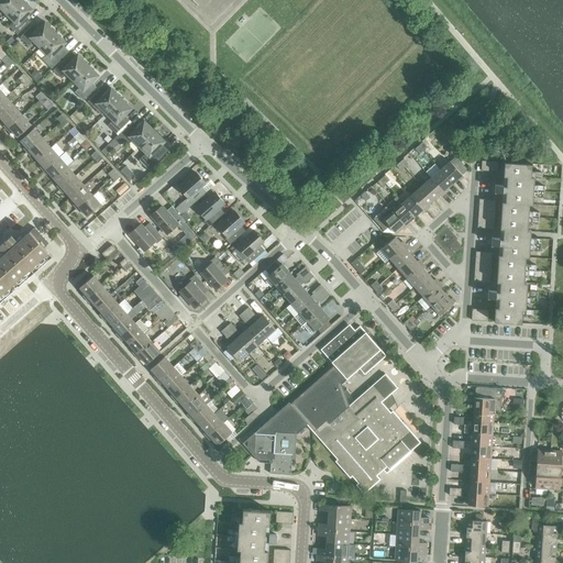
[(0,0),(0,8),(7,15),(21,0),(0,0)]
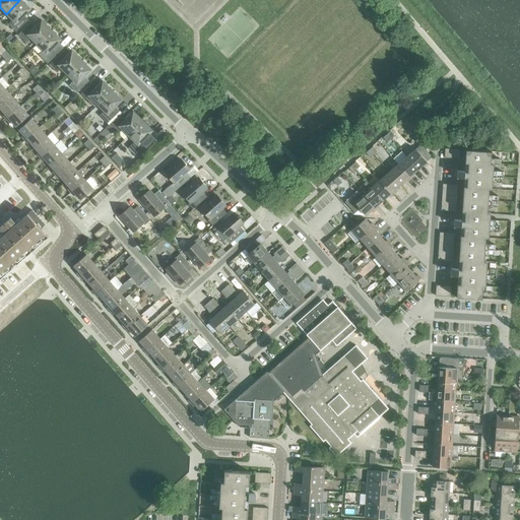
[(20,0),(19,0),(6,14),(12,20),(8,24),(15,33),(26,21),(22,17),(29,9),(20,0)]
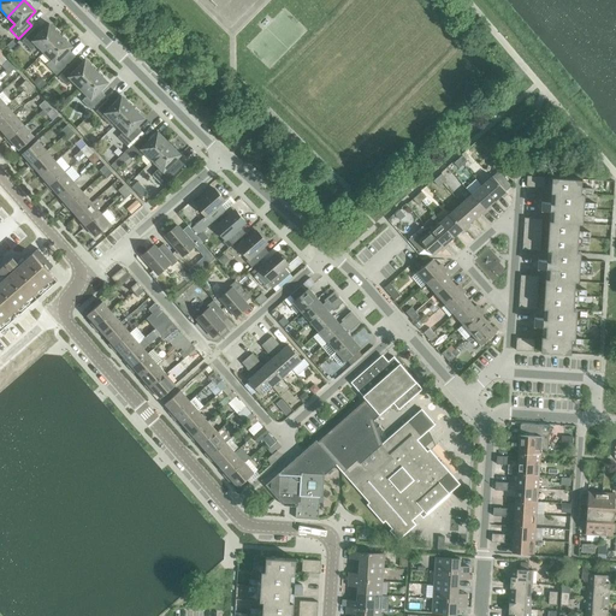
[(36,46),(43,53),(60,36),(48,24),(40,34),(34,29),(22,41),(30,51),(36,46)]
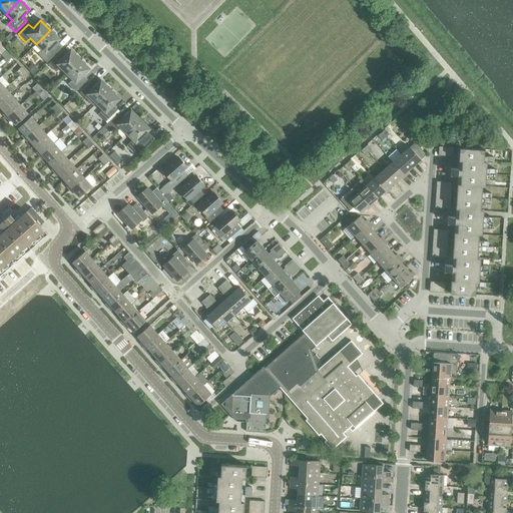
[(50,30),(36,44),(42,50),(38,54),(46,63),(57,52),(52,47),(59,39),(50,30)]
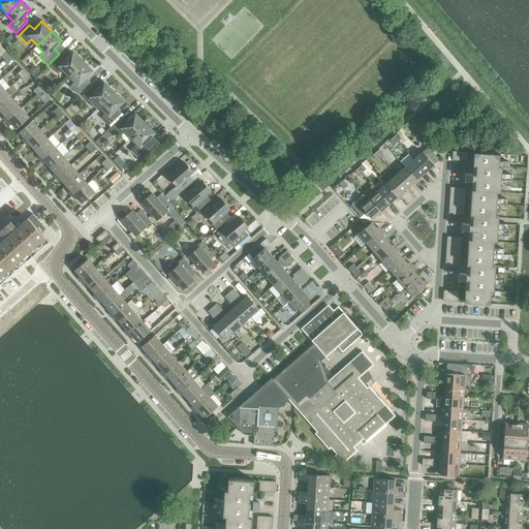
[(62,69),(68,76),(83,61),(72,52),(65,60),(60,56),(50,66),(57,74),(62,69)]
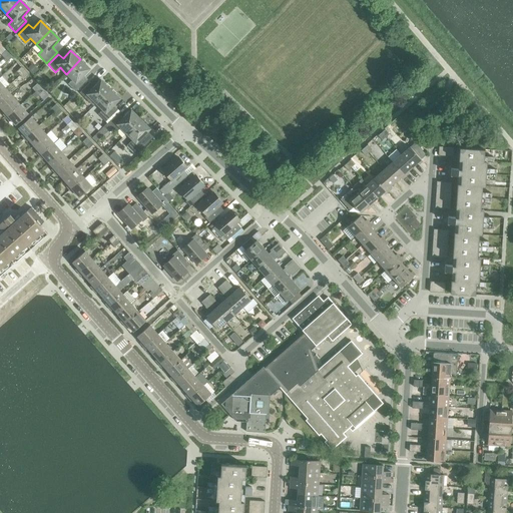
[(80,59),(66,74),(72,80),(68,84),(75,91),(86,81),(82,77),(89,69),(80,59)]
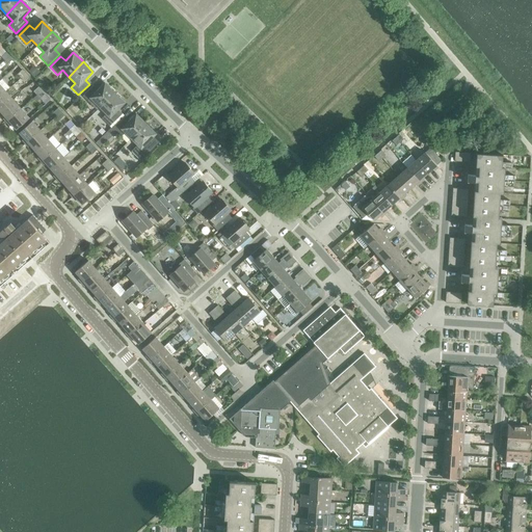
[(34,65),(29,71),(34,77),(40,72),(34,65)]
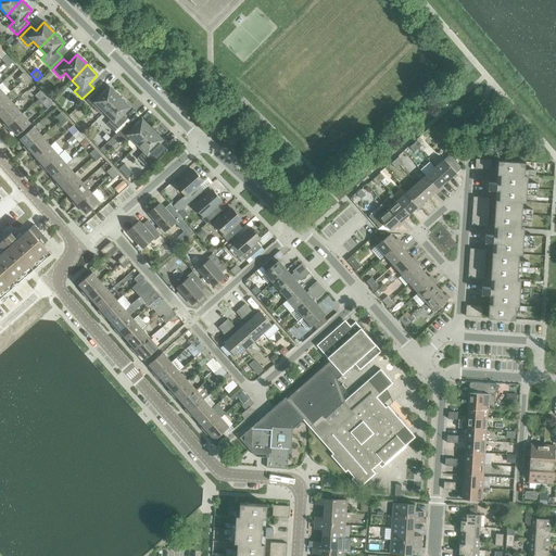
[(93,102),(104,113),(119,97),(109,87),(101,96),(96,90),(87,100),(91,105),(93,102)]
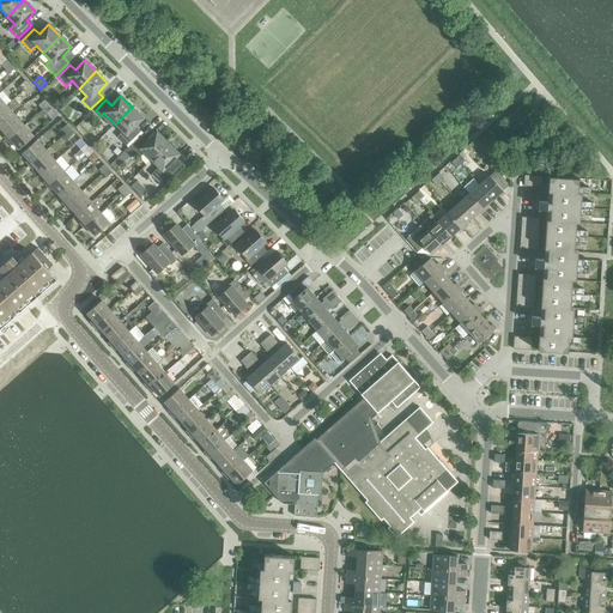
[(0,128),(14,115),(6,105),(0,110),(0,128)]
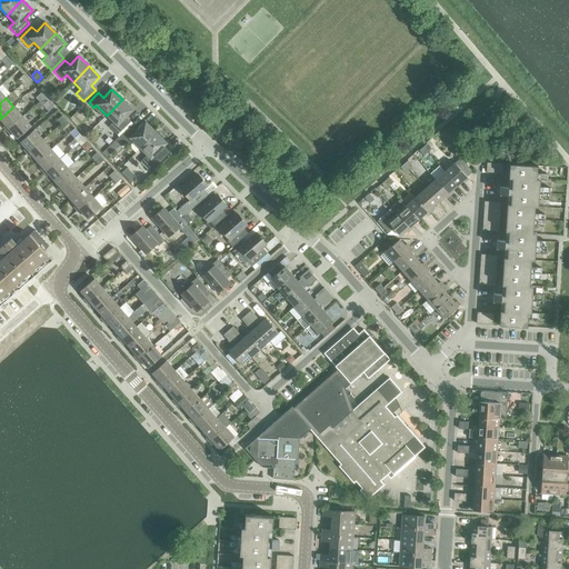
[(122,99),(107,116),(113,122),(109,127),(117,135),(129,123),(125,119),(132,110),(122,99)]
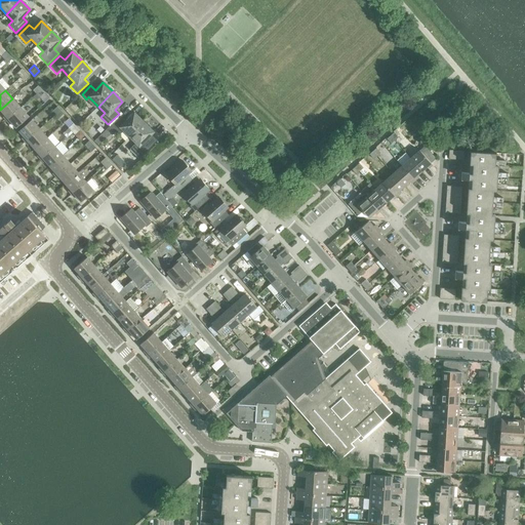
[(3,117),(6,120),(21,108),(12,98),(0,110),(5,116),(3,117)]
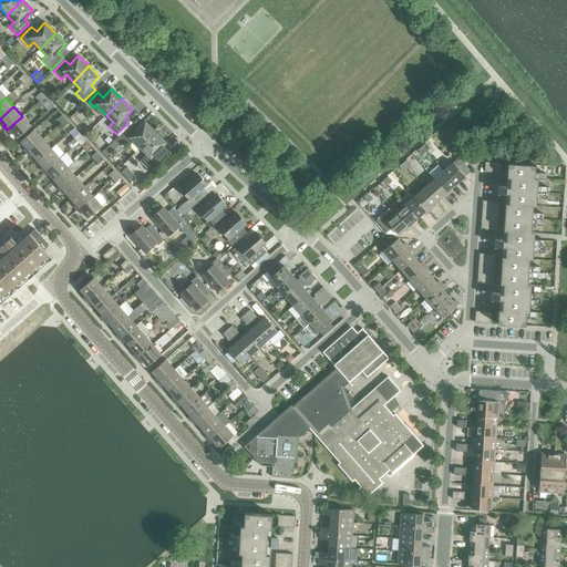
[(22,116),(7,130),(9,134),(11,132),(17,138),(31,126),(22,116)]
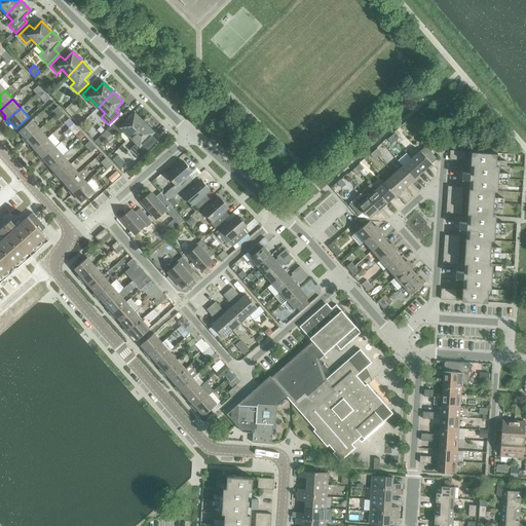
[(123,130),(129,138),(144,122),(134,113),(126,121),(120,115),(108,128),(113,134),(115,132),(118,136),(123,130)]
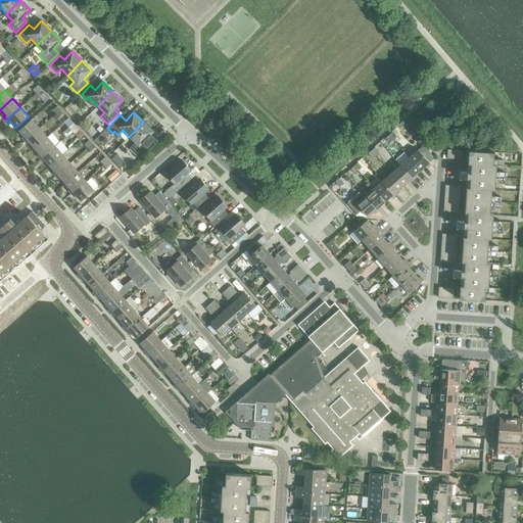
[(21,138),(25,141),(39,129),(31,120),(18,131),(24,136),(21,138)]
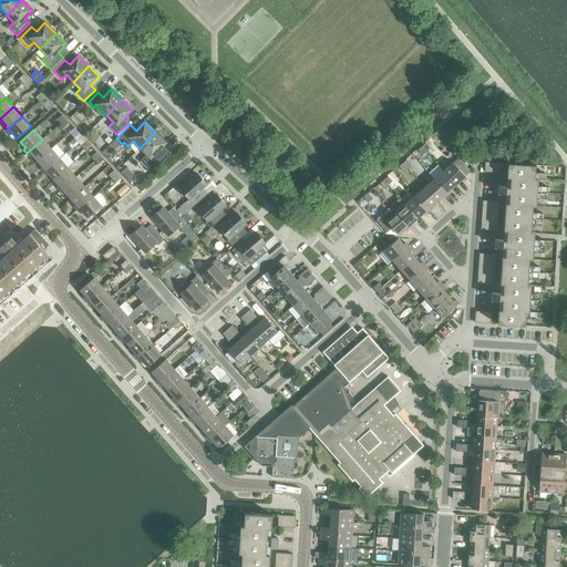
[(155,132),(140,148),(146,155),(140,162),(150,172),(163,157),(157,152),(165,143),(155,132)]
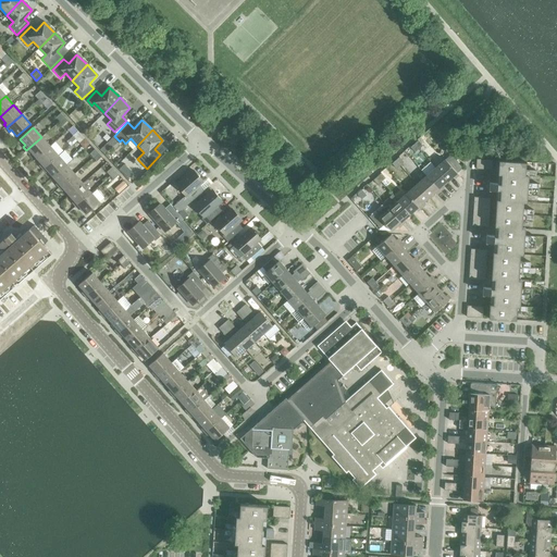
[(32,152),(36,158),(50,146),(41,137),(26,150),(29,155),(32,152)]
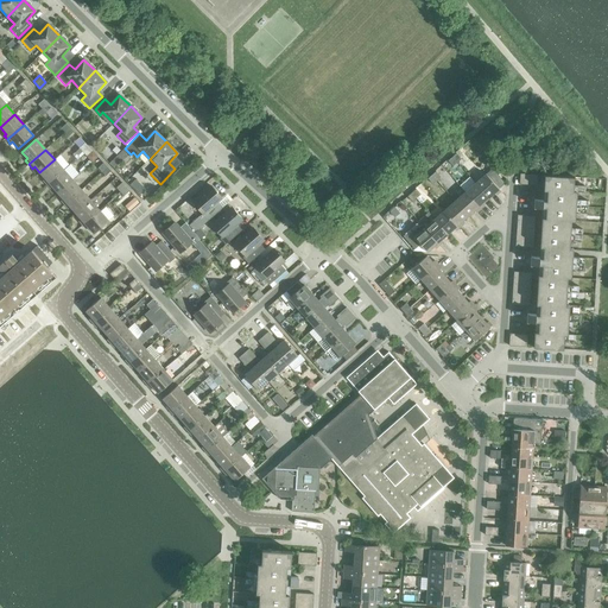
[(43,181),(46,184),(63,170),(55,159),(39,172),(45,178),(43,181)]
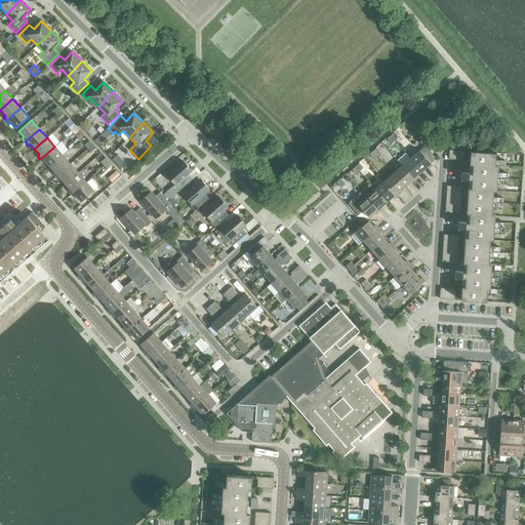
[(77,138),(68,147),(70,150),(79,140),(77,138)]
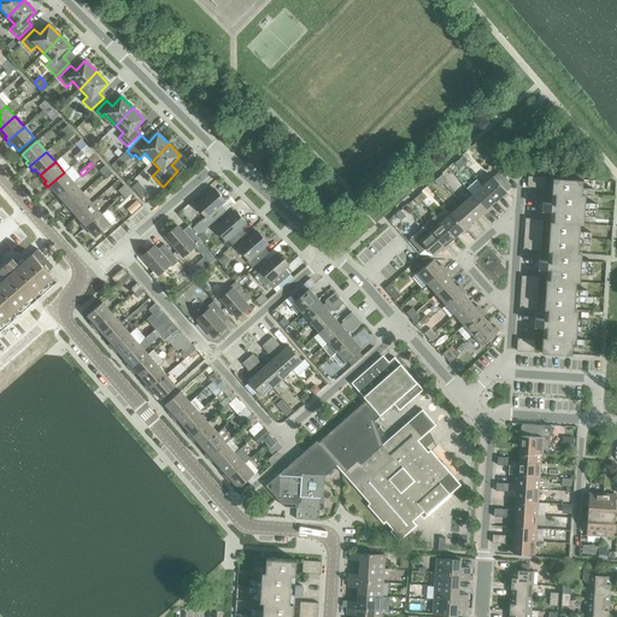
[(499,171),(493,177),(506,192),(512,187),(499,171)]
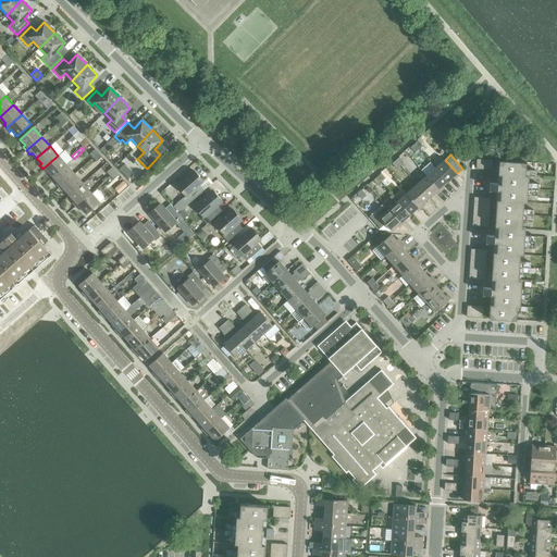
[(48,171),(52,176),(66,164),(58,156),(42,169),(46,173),(48,171)]
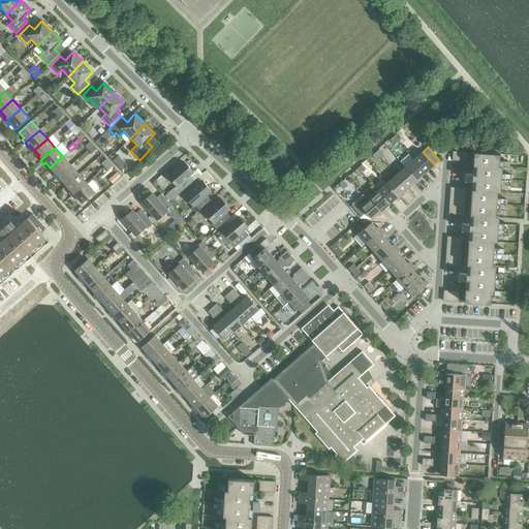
[(452,160),(467,161),(468,152),(452,151),(452,160)]
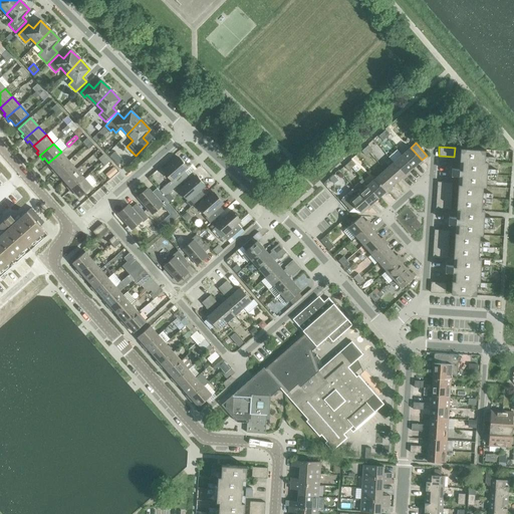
[(411,148),(402,156),(413,168),(418,163),(420,165),(423,162),(422,160),(411,148)]
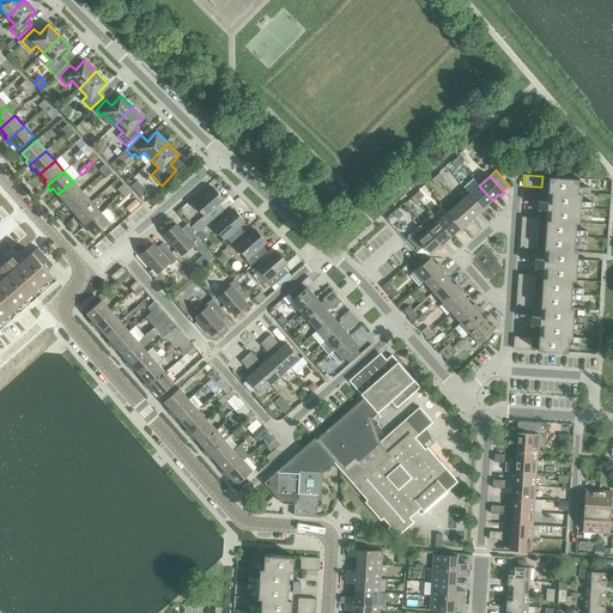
[(546,220),(545,235),(587,237),(587,231),(575,230),(576,223),(580,223),(580,214),(592,216),(593,202),(581,202),(581,194),(589,194),(589,188),(578,188),(578,178),(548,177),(547,193),(551,193),(551,206),(550,220),(546,220)]
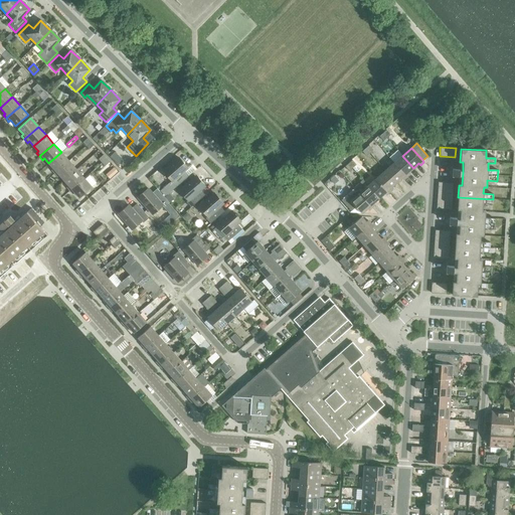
[(51,170),(54,174),(68,161),(61,152),(48,163),(53,169),(51,170)]
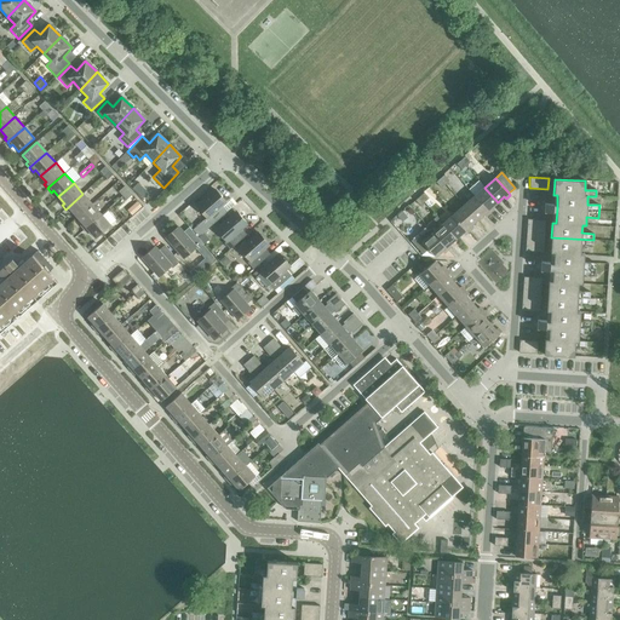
[(143,188),(137,193),(143,199),(148,193),(143,188)]
